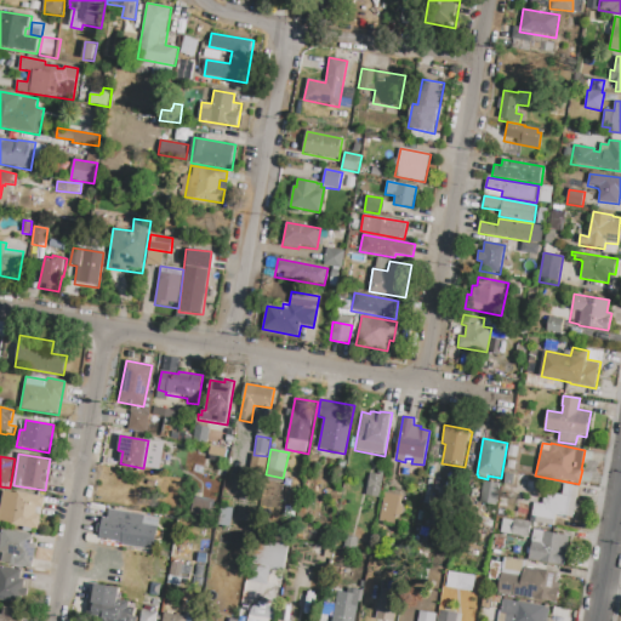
[(370,473),(383,476),(379,499),(365,496),(370,473)]
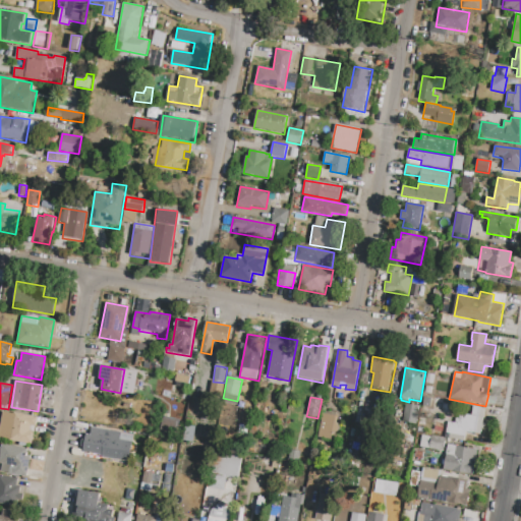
[(406,404),(419,406),(416,424),(403,422),(406,404)]
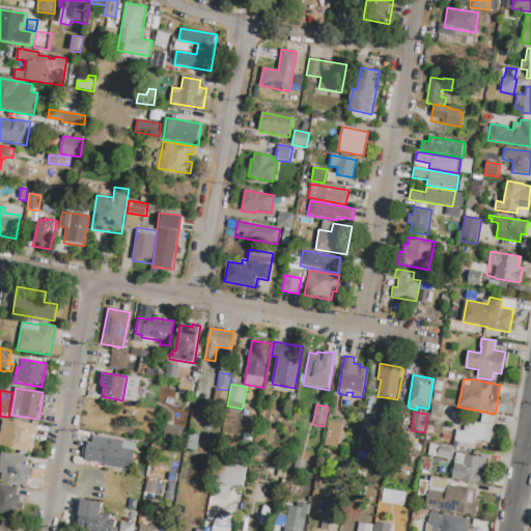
[(441,444),(444,428),(456,430),(458,419),(480,423),(482,414),(495,416),(490,444),(474,441),(472,450),(441,444)]
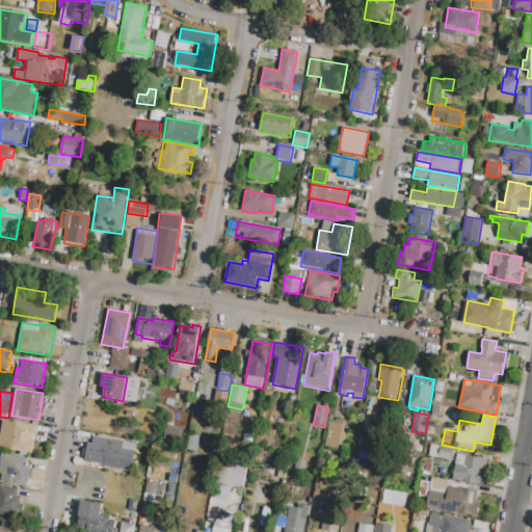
[(32,454),(0,448),(0,434),(2,421),(15,423),(15,422),(36,425),(32,454)]
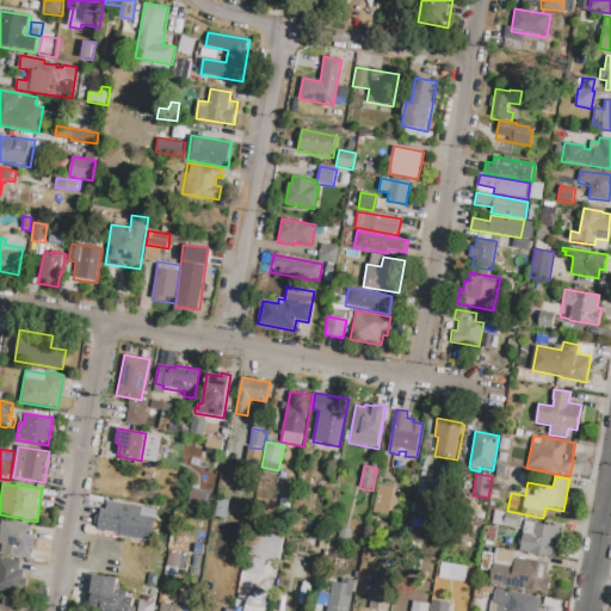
[(393,488),(388,516),(374,513),(378,485),(393,488)]
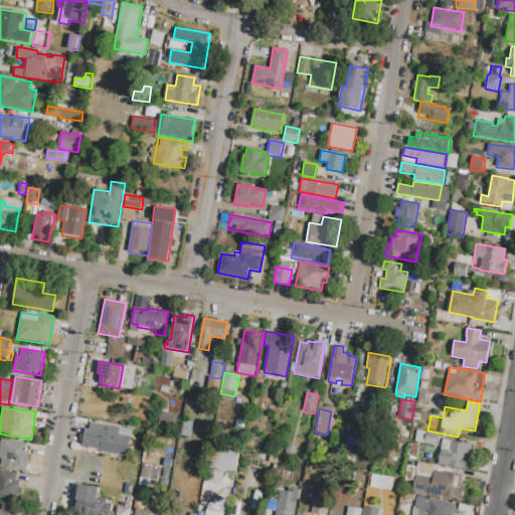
[(183,420),(193,421),(191,438),(181,437),(183,420)]
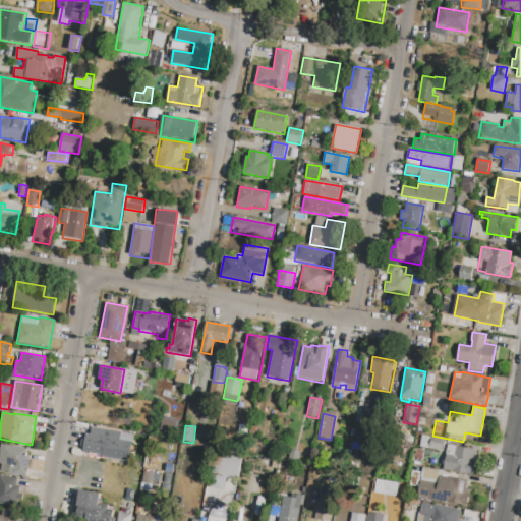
[(91,426),(121,431),(121,433),(126,435),(125,440),(133,441),(129,463),(102,458),(102,456),(82,452),(85,433),(90,435),(91,426)]
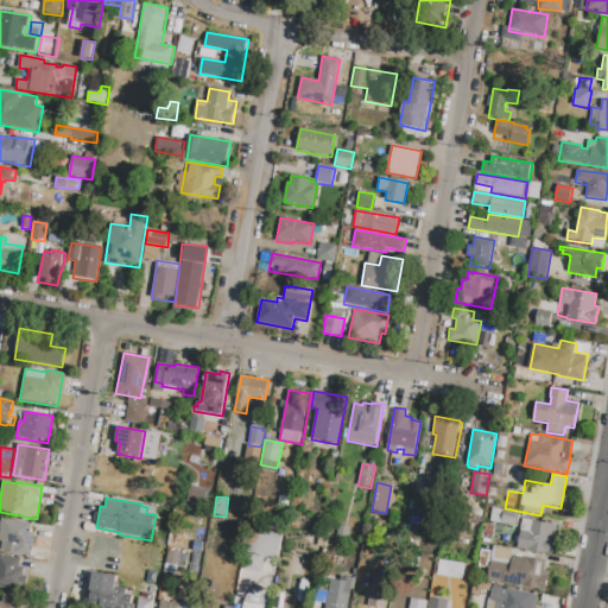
[(489,521),(492,507),(520,512),(518,527),(489,521)]
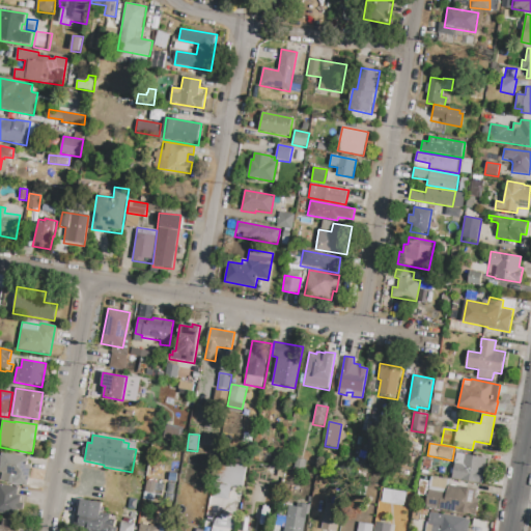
[(2,452),(28,457),(27,465),(31,466),(28,486),(0,481),(1,473),(0,472),(0,455),(1,456),(2,452)]
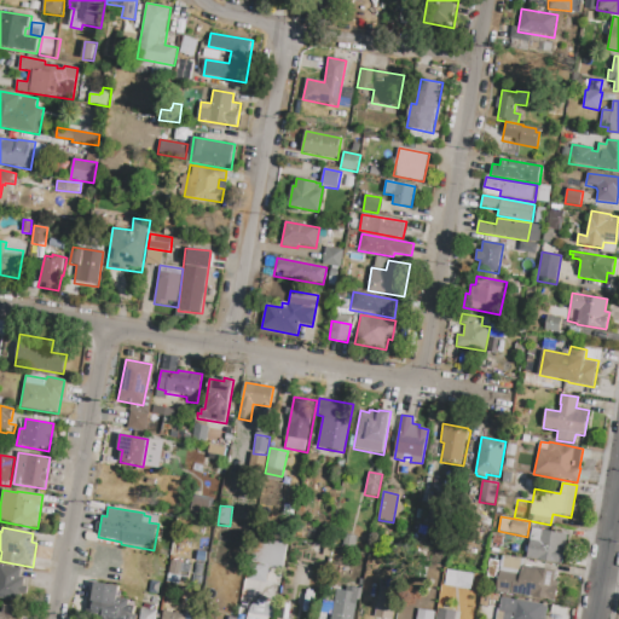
[(532,528),(567,536),(561,566),(526,559),(532,528)]
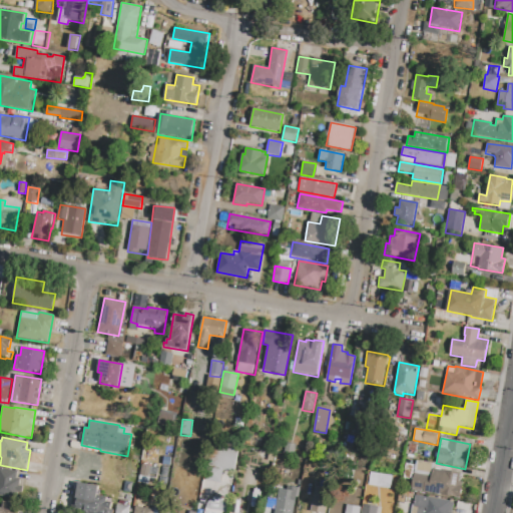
[(287,443),(296,444),(294,455),(285,453),(287,443)]
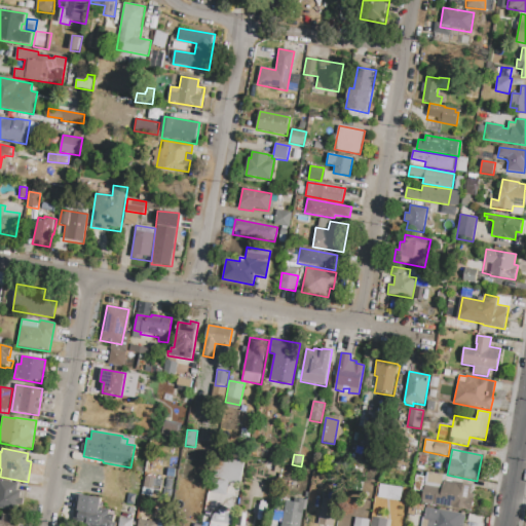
[(217,457),(240,462),(237,483),(213,478),(217,457)]
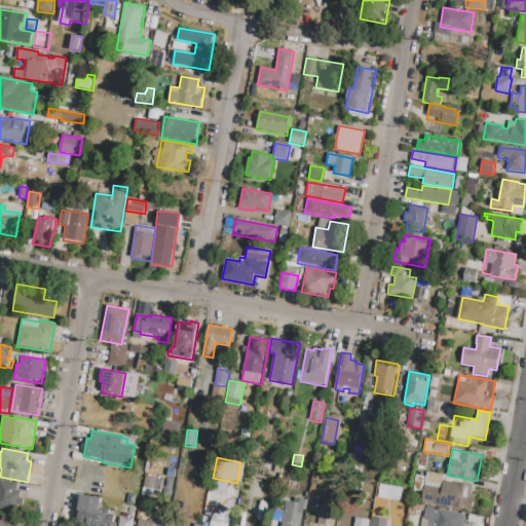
[(265,461),(280,464),(278,474),(263,471),(265,461)]
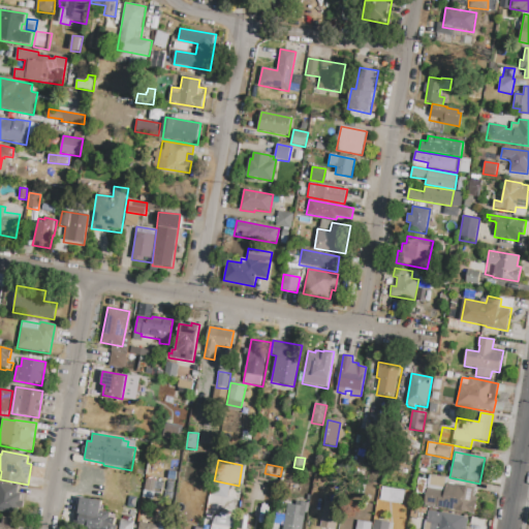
[(423,505),(429,475),(446,478),(445,483),(479,489),(474,516),(423,505)]
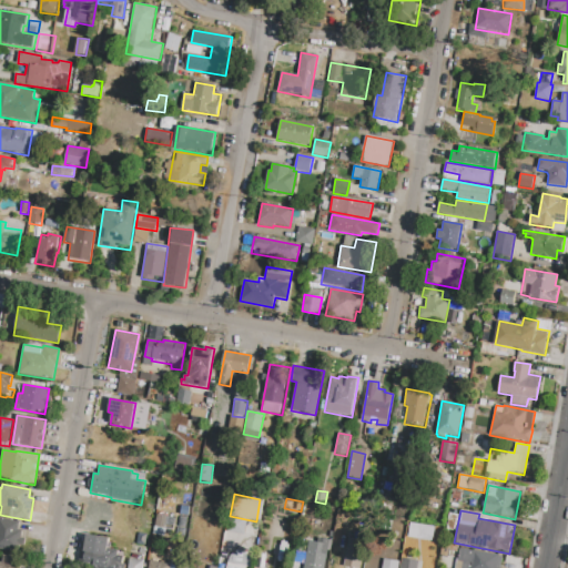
[(0,518),(21,523),(19,529),(23,530),(22,538),(24,538),(21,554),(0,549),(0,518)]
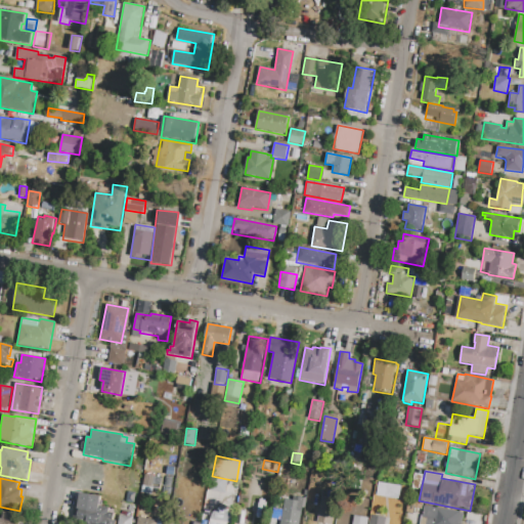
[(379,482),(400,486),(398,498),(377,495),(379,482)]
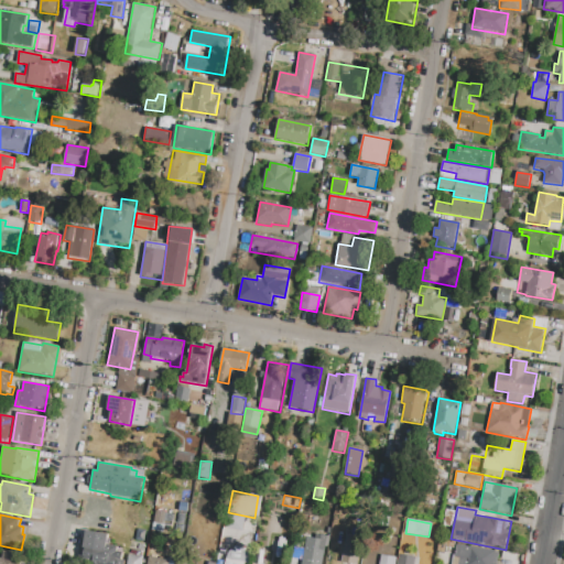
[(86,530),(109,534),(108,545),(118,546),(117,552),(122,553),(121,560),(125,560),(123,563),(83,563),(86,549),(83,549),(86,530)]
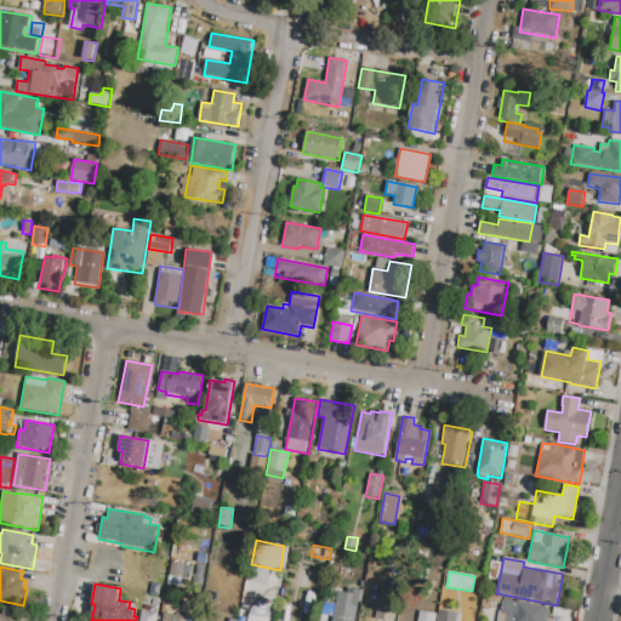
[(336,588),(331,620),(325,620),(320,620),(354,620),(358,591),(336,588)]
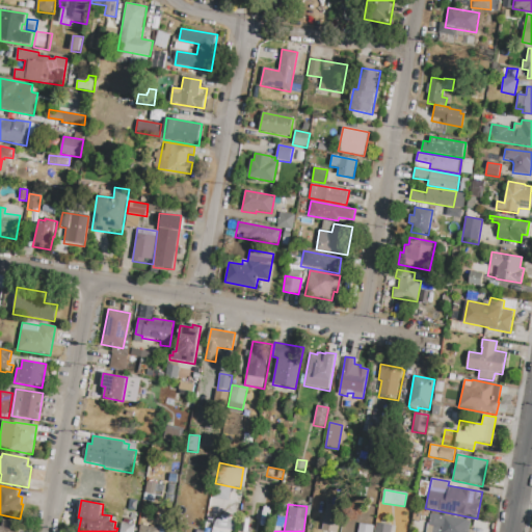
[(326,504),(342,506),(338,531),(333,531),(322,530),(326,504)]
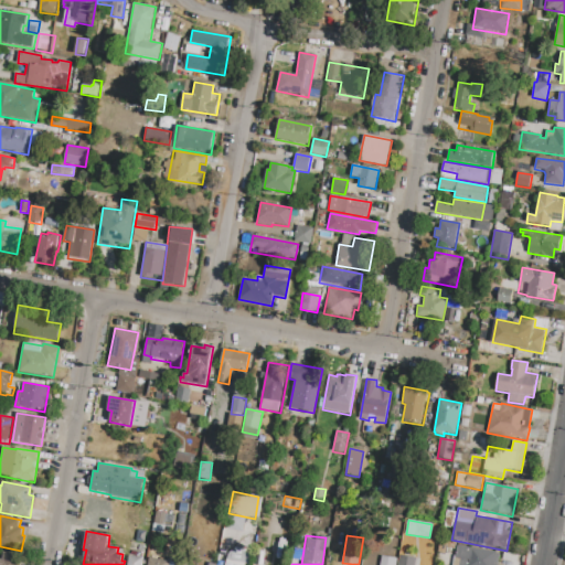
[(457,545),(499,552),(497,564),(451,564),(454,555),(455,555),(457,545)]
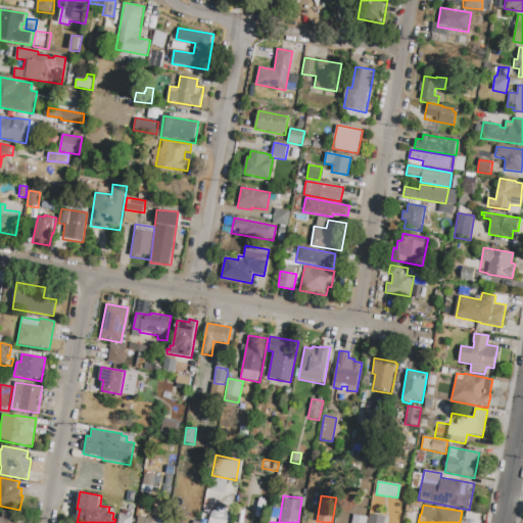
[(225,522),(226,522),(227,522),(228,522),(231,510),(210,506),(206,522),(225,522)]
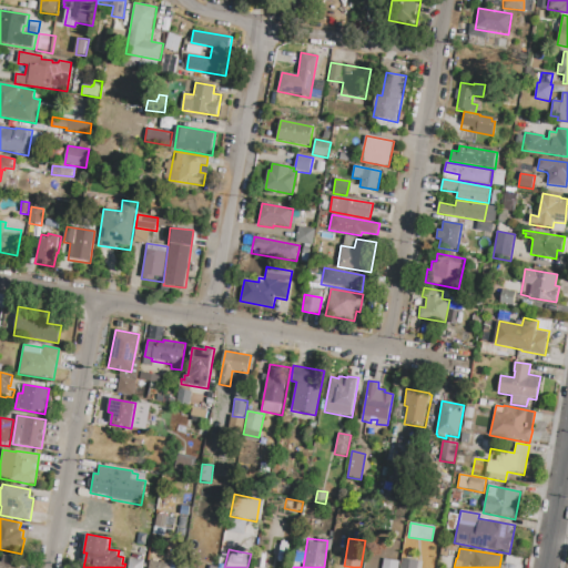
[(0,567),(0,553),(23,558),(21,567),(0,567)]
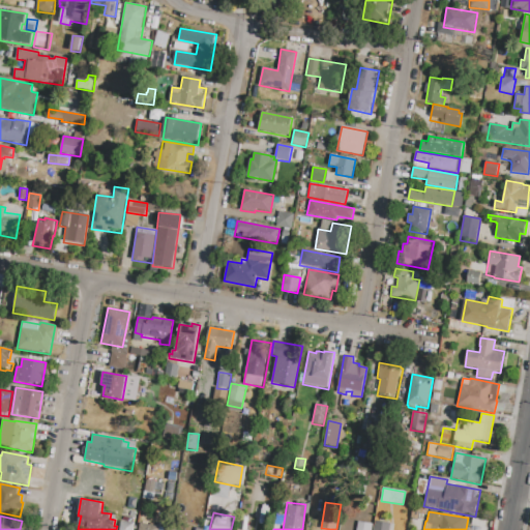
[(130,529),(133,523),(120,521),(117,529),(130,529)]
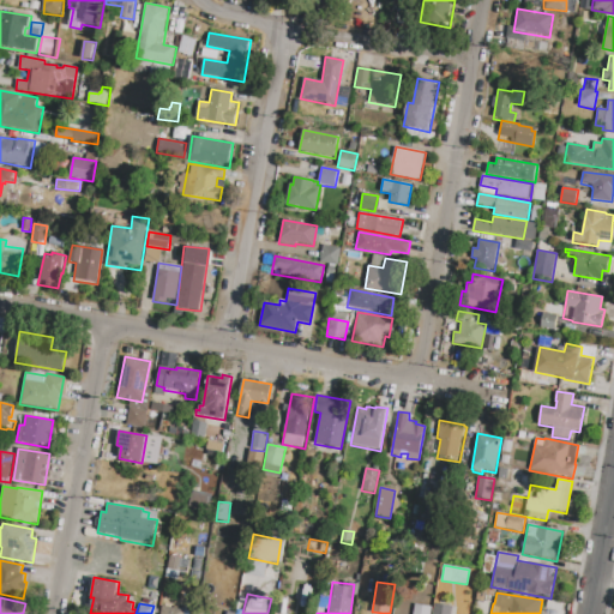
[(433,613),(435,603),(451,606),(450,613),(433,613)]
